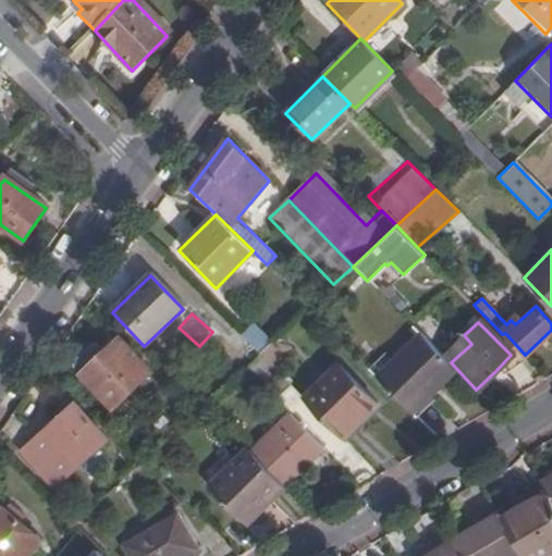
[(252,323),(240,336),(256,351),(269,338),(252,323)]
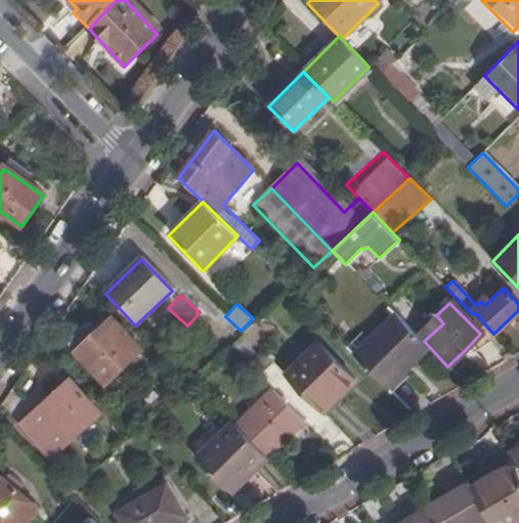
[(385,389),(427,349),(394,314),(369,339),(352,355),(366,371),(385,389)]
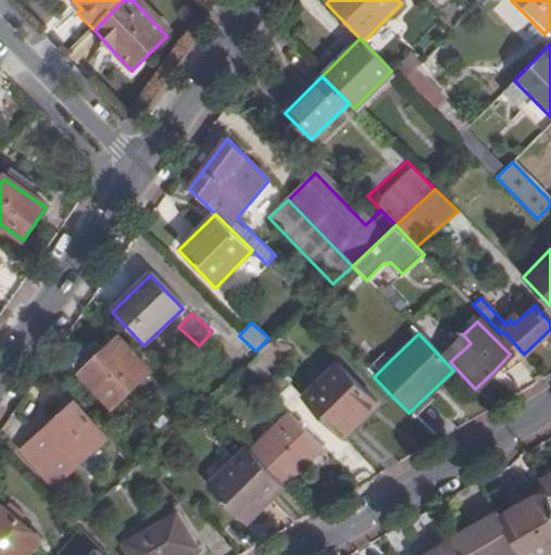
[(289,347),(277,336),(257,353),(268,365),(289,347)]
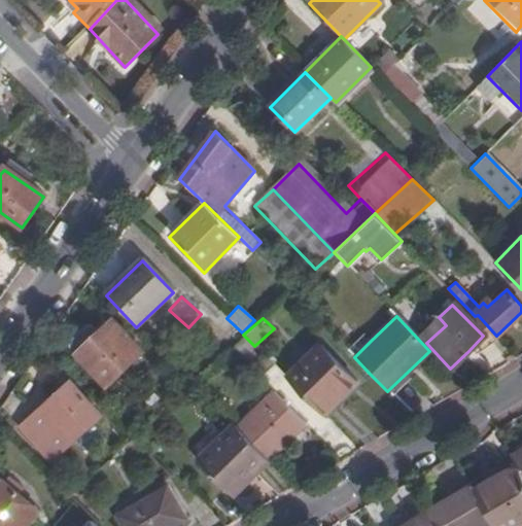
[(101,332),(76,354),(105,386),(142,354),(112,322),(101,332)]
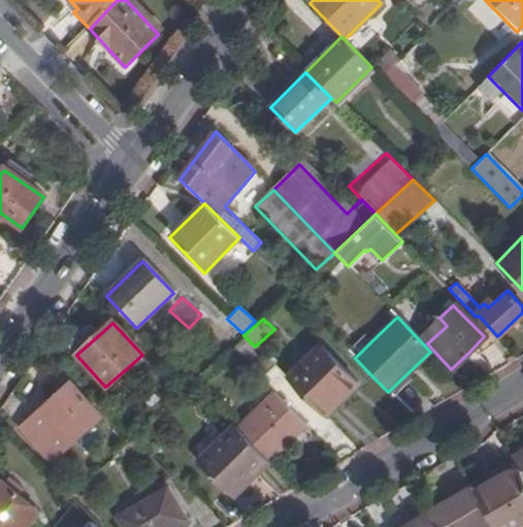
[(70,349),(76,355),(101,333),(94,327),(90,327),(70,343),(70,349)]
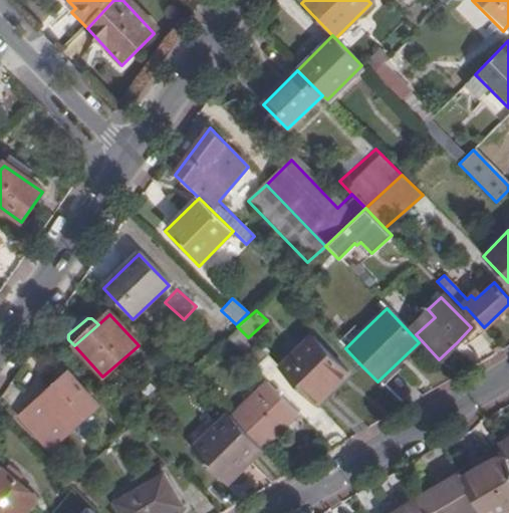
[(355,324),(337,340),(345,348),(361,332),(355,324)]
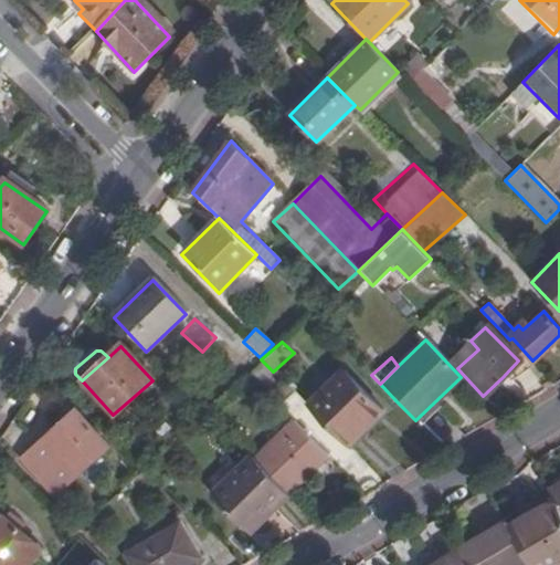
[(281,404),(293,393),(273,372),(261,359),(250,370),(281,404)]
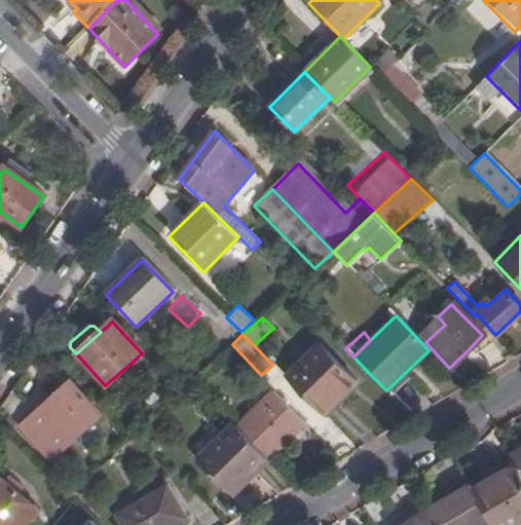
[(473,354),(488,341),(482,335),(468,350),(473,354)]
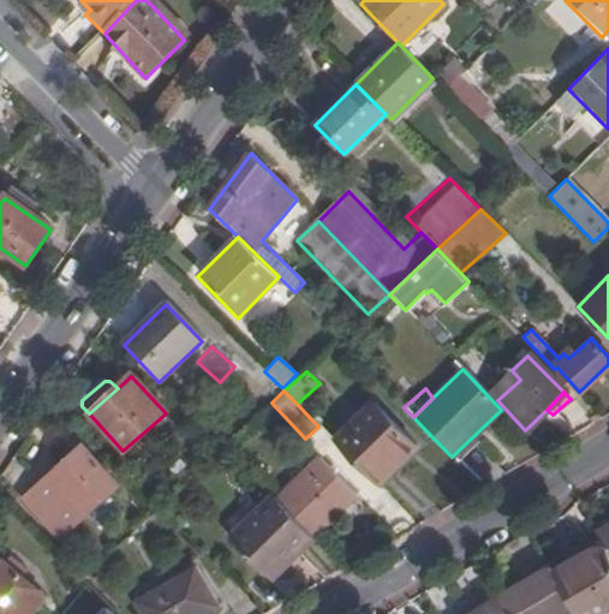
[(413,446),(370,403),(332,440),(375,483),(413,446)]
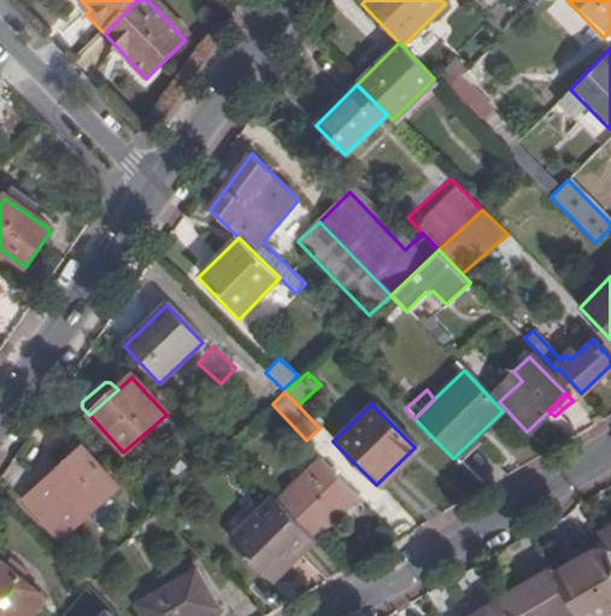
[(22,498),(59,537),(69,527),(103,494),(115,482),(78,444),(22,498)]
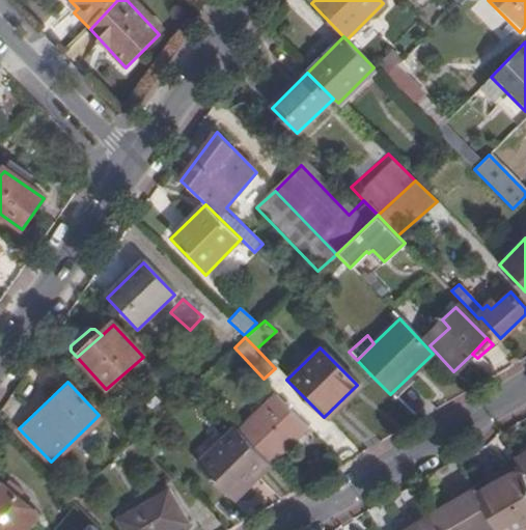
[(274,397),(238,431),(270,464),(305,429),(274,397)]
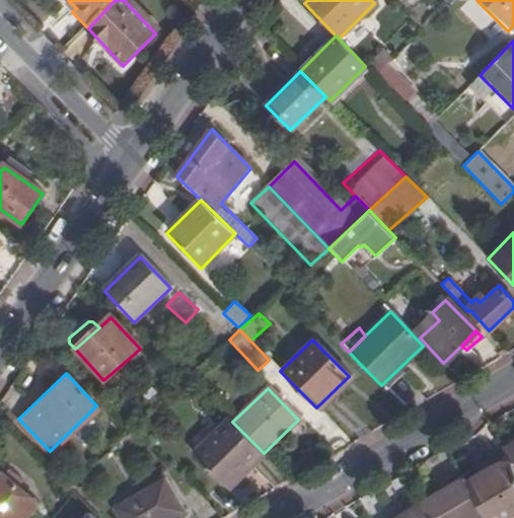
[(86,416),(58,443),(72,457),(100,430),(86,416)]
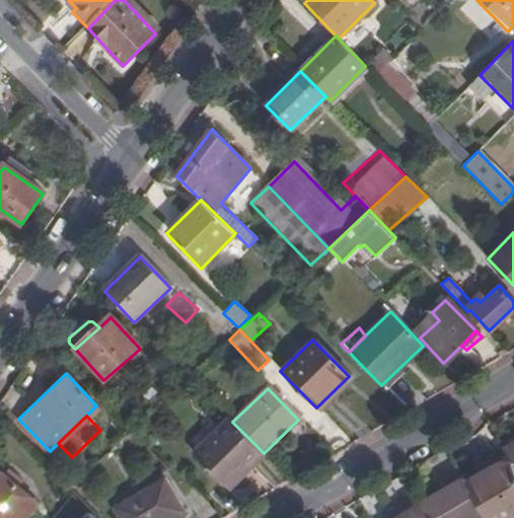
[(247,470),(265,454),(264,453),(232,422),(230,420),(195,453),(225,487),(244,466),(247,470)]
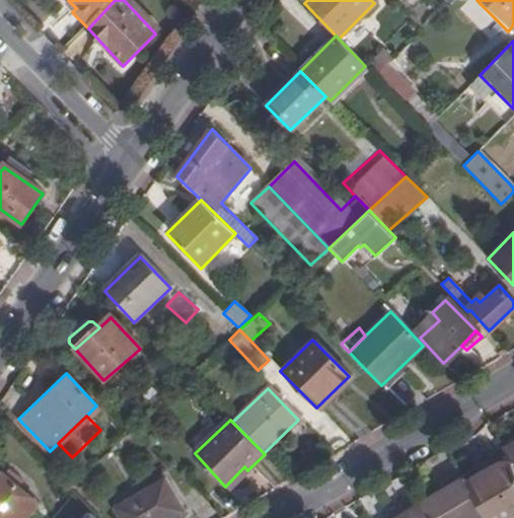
[(513,437),(500,446),(503,450),(513,443),(513,437)]
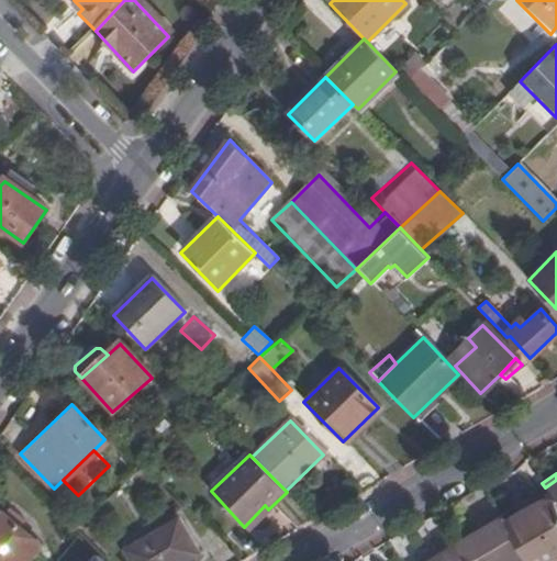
[(556,507),(556,480),(545,487),(552,498),(556,507)]
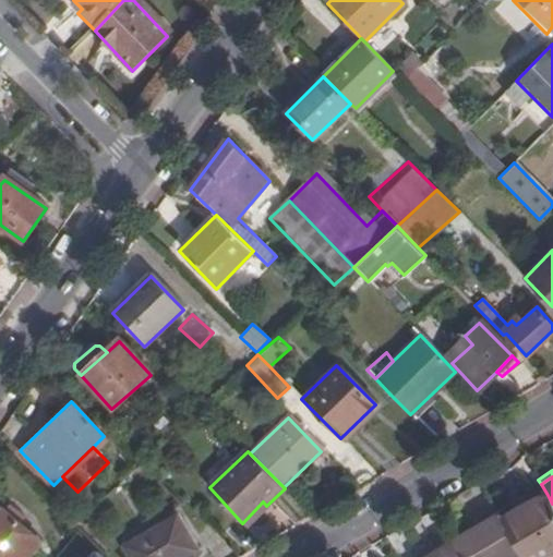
[(552,556),(552,504),(548,495),(502,521),(523,556),(552,556)]
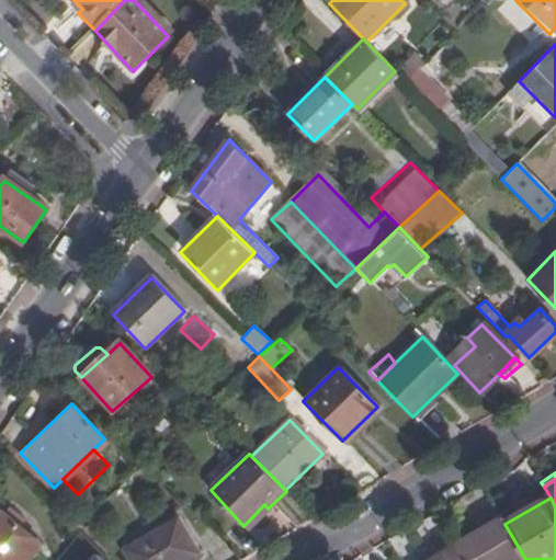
[(246,529),(268,509),(264,504),(244,526),(246,529)]
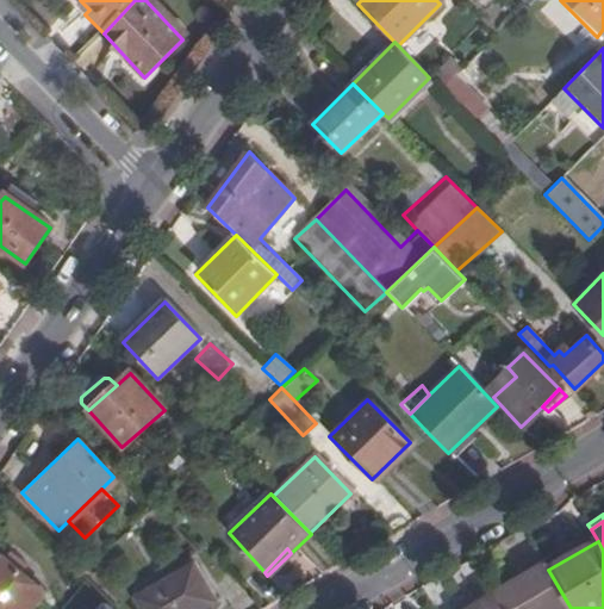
[(1,558),(0,559),(0,608),(30,608),(45,592),(1,558)]
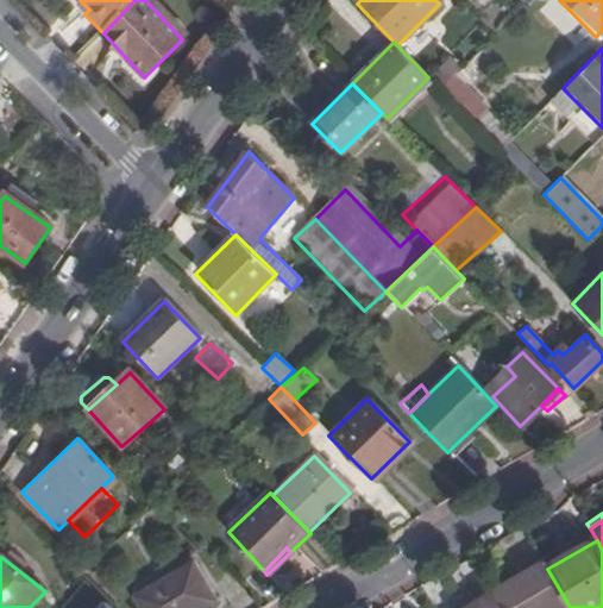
[(570,607),(547,569),(542,562),(492,591),(502,607),(570,607)]
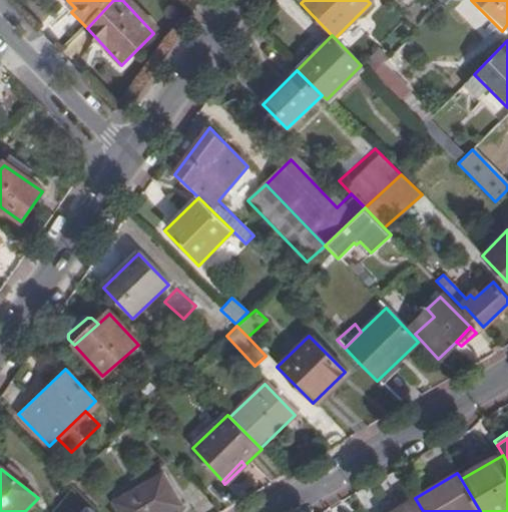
[(161,474),(114,500),(120,511),(165,511),(179,505),(161,474)]
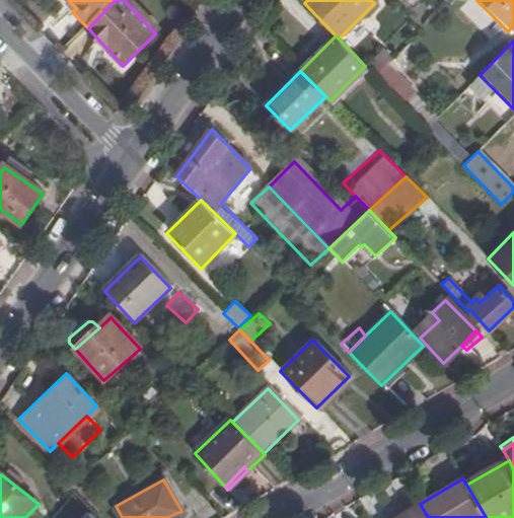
[(428,517),(420,504),(395,517),(428,517)]
